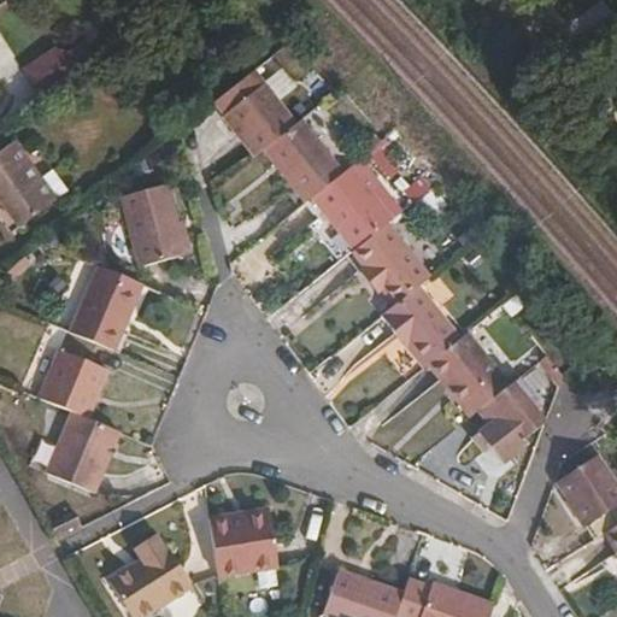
[(616,18),(601,0),(600,0),(566,28),(581,46),(616,18)]
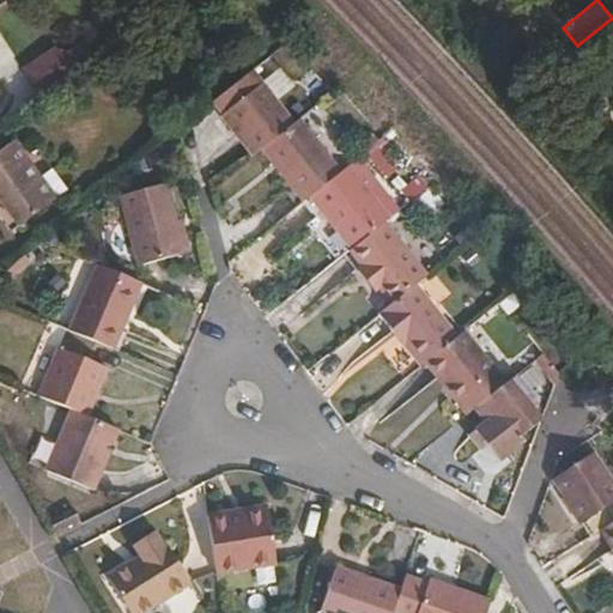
[(50,50),(23,65),(31,80),(59,65),(50,50)]
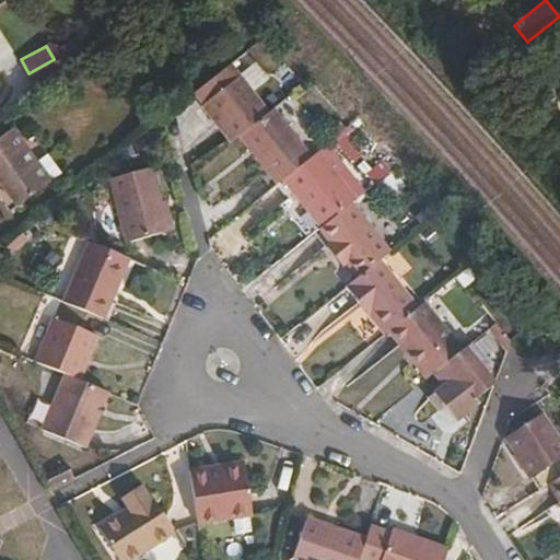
[(238,137),(269,113),(241,76),(201,106),(231,143),(238,137)]
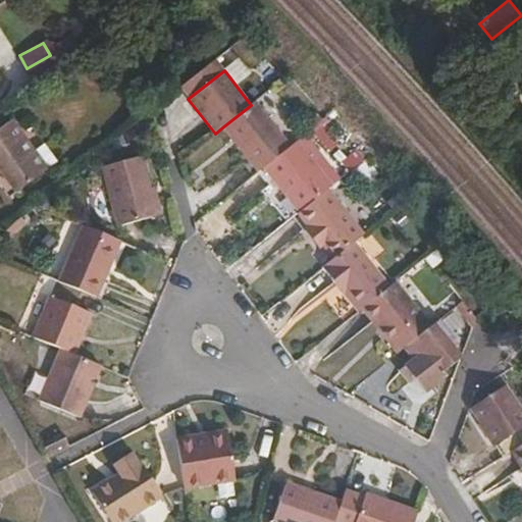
[(281,134),(255,102),(251,105),(222,127),(258,172),(264,168),(292,146),(281,134)]
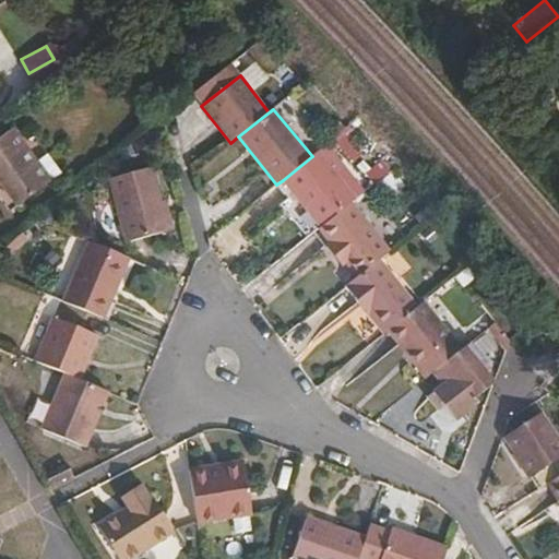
[(22,121),(11,129),(51,182),(61,175),(22,121)]
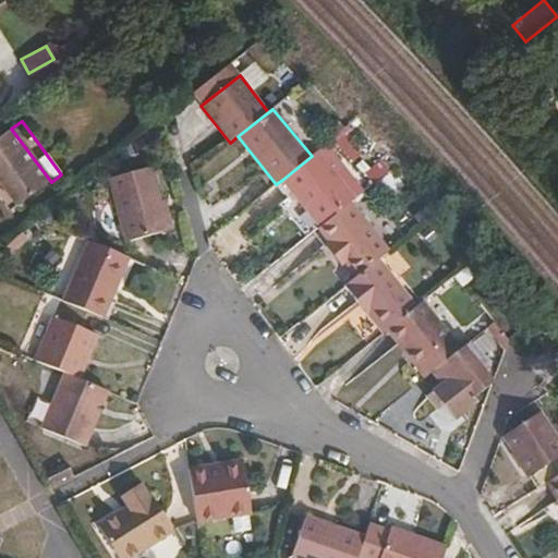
[(51,182),(11,129),(0,137),(0,183),(17,207),(51,182)]
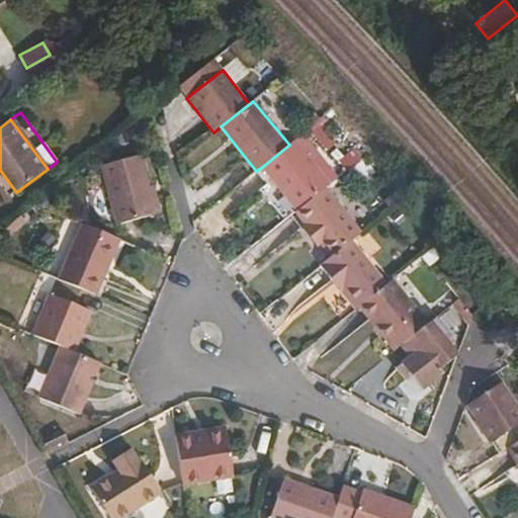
[(291,123),(279,133),(289,145),(295,141),(300,136),(291,123)]
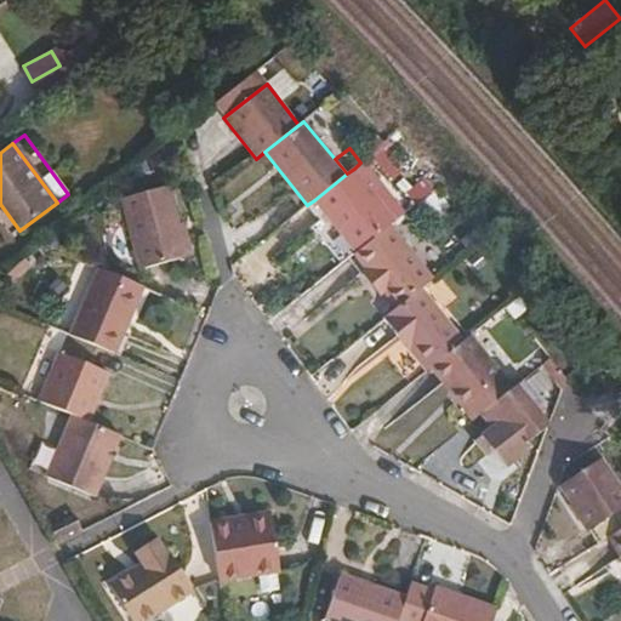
[(354,169),(347,174),(314,200),(355,254),(391,226),(396,221),(354,169)]
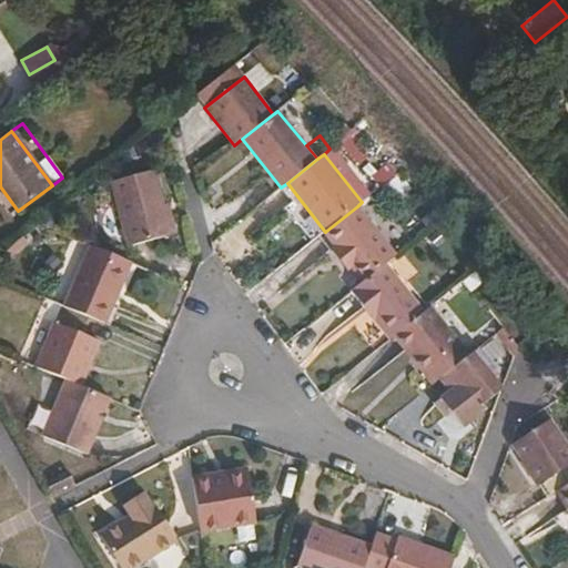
[(128,247),(172,234),(164,205),(154,170),(111,182),(128,247)]
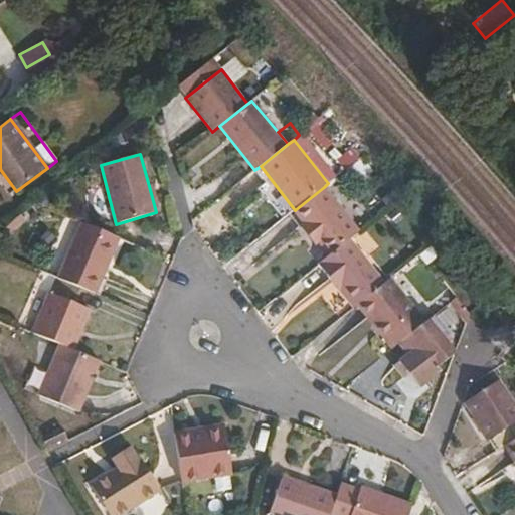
[(0,169),(0,191),(6,199),(16,191),(0,169)]
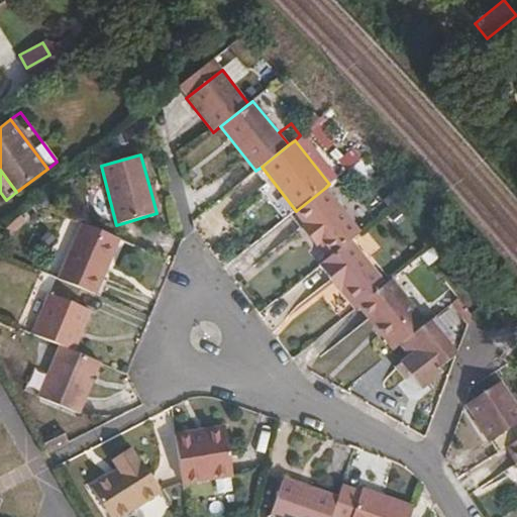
[(149,187),(157,213),(162,212),(154,186),(149,187)]
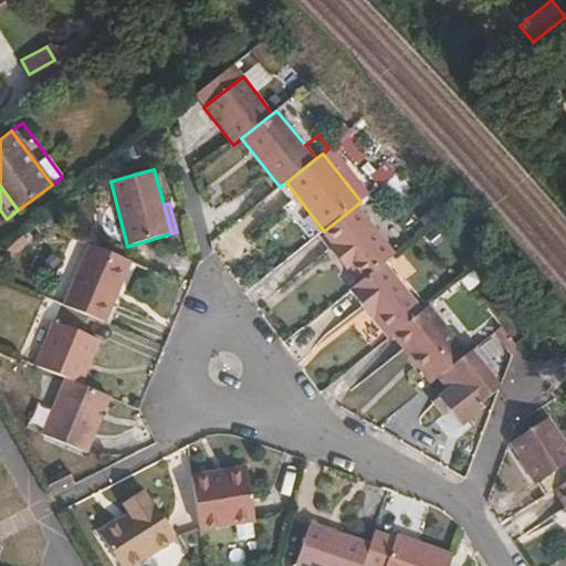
[(385,261),(395,254),(356,206),(324,231),(323,232),(334,245),(350,266),(362,281),(385,261)]
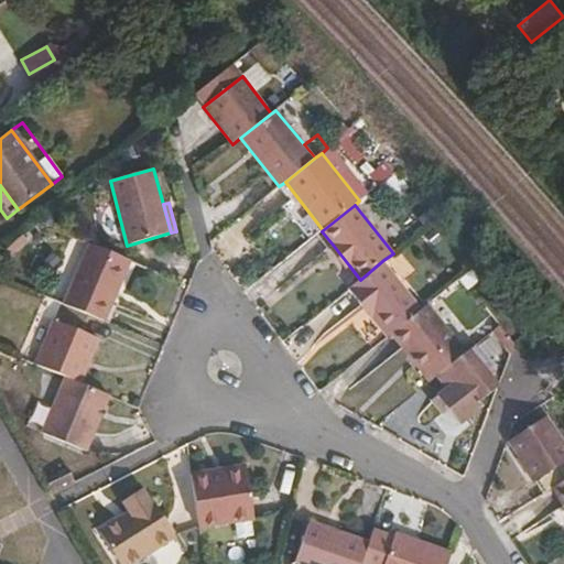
[(63,305),(106,323),(130,261),(89,245),(63,305)]
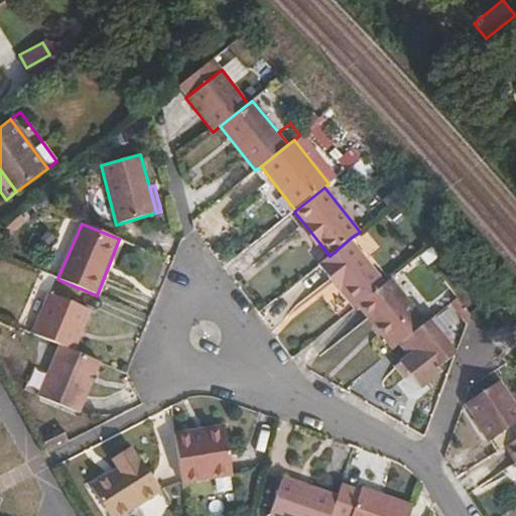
[(315,246),(319,243),(304,224),(300,227),(315,246)]
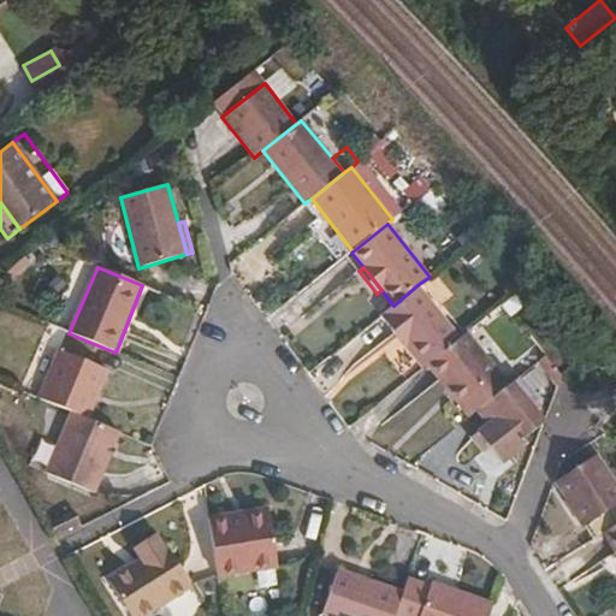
[(425,367),(427,366),(461,338),(419,284),(394,306),(380,317),(397,337),(400,335),(425,367)]
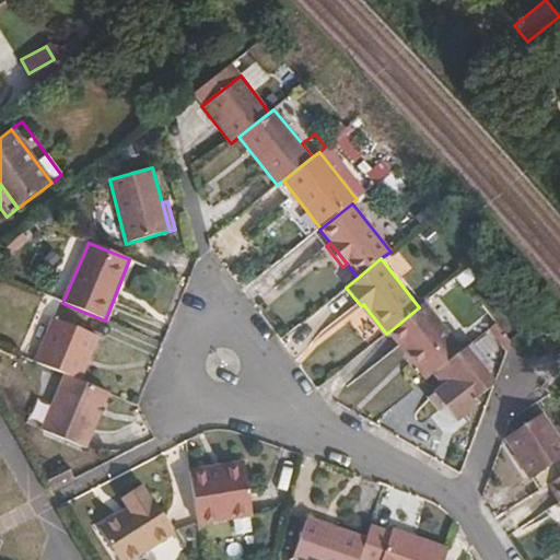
[(426,381),(432,374),(463,350),(454,339),(424,302),(419,307),(388,333),(426,381)]
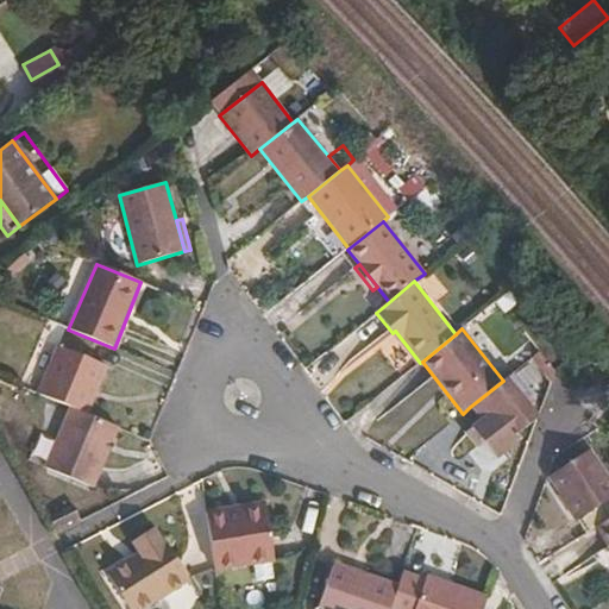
[(393,333),(416,365),(420,363),(395,331),(393,333)]
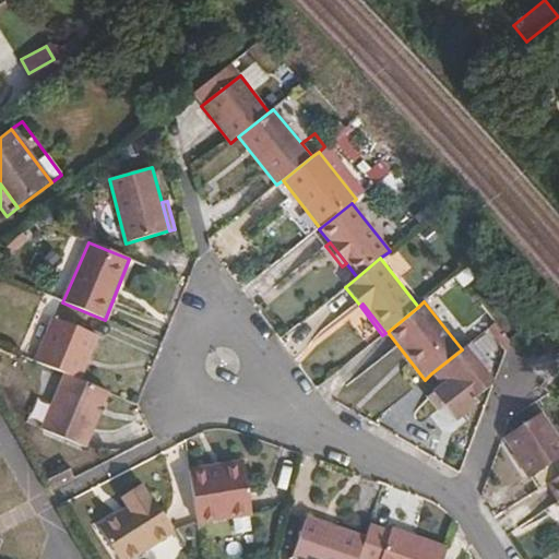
[(34,361),(64,373),(81,380),(99,336),(54,318),(34,361)]
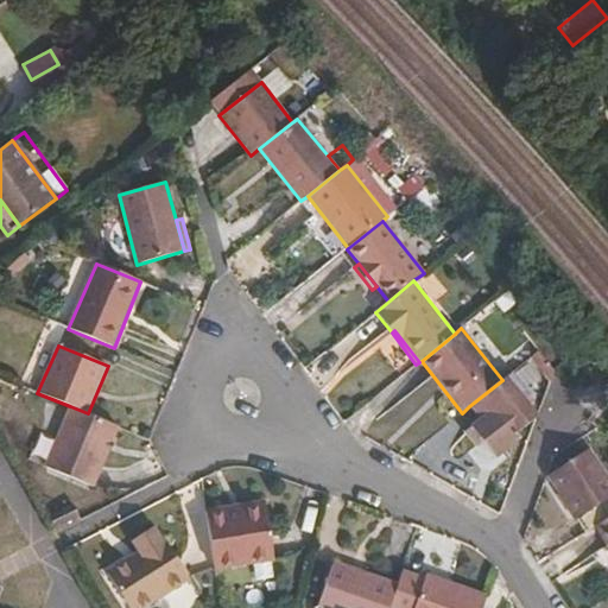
[(513,373),(526,362),(515,349),(493,368),(502,380),(513,373)]
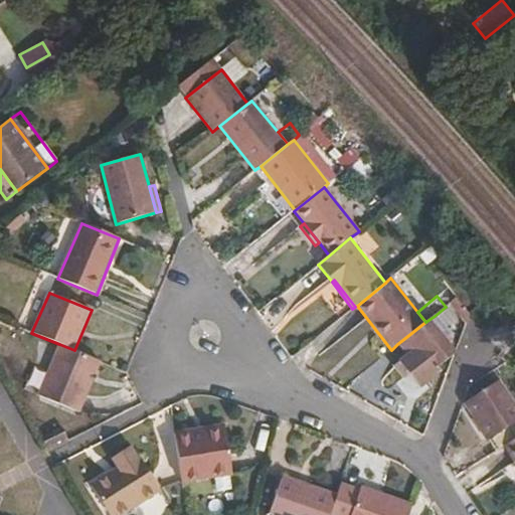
[(440,366),(455,354),(445,340),(450,336),(435,316),(425,322),(397,344),(406,355),(393,366),(404,379),(411,373),(422,386),(443,371),(440,366)]
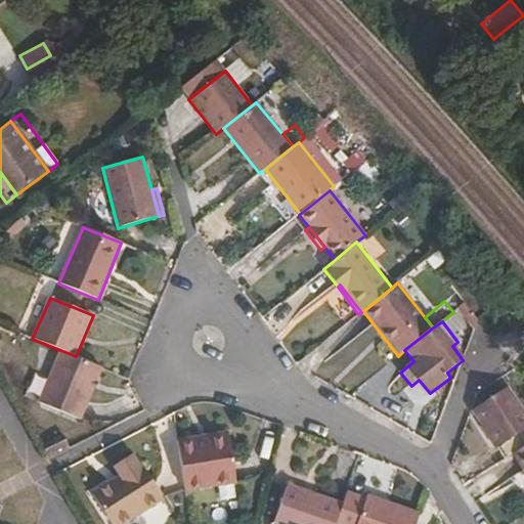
[(81,421),(102,367),(76,356),(60,350),(39,403),(81,421)]
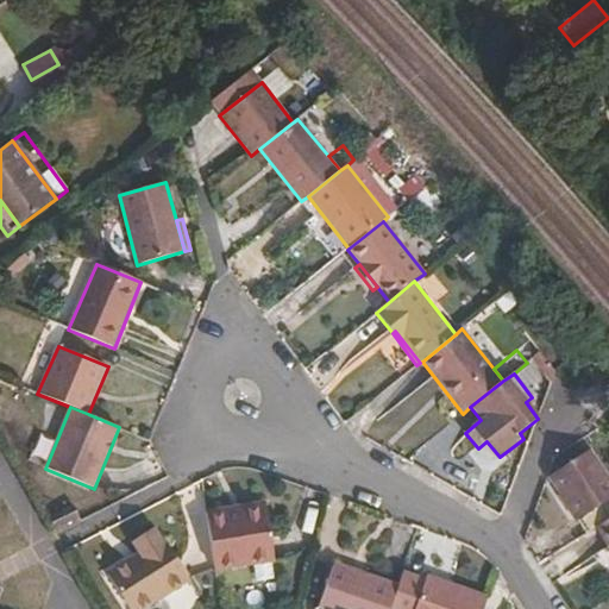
[(45,464),(51,435),(36,433),(31,462),(45,464)]
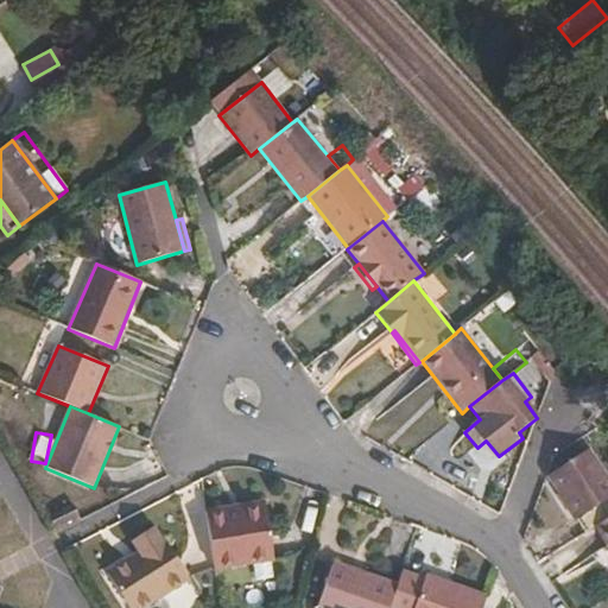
[(586,533),(595,526),(607,517),(607,476),(589,449),(548,476),(586,533)]
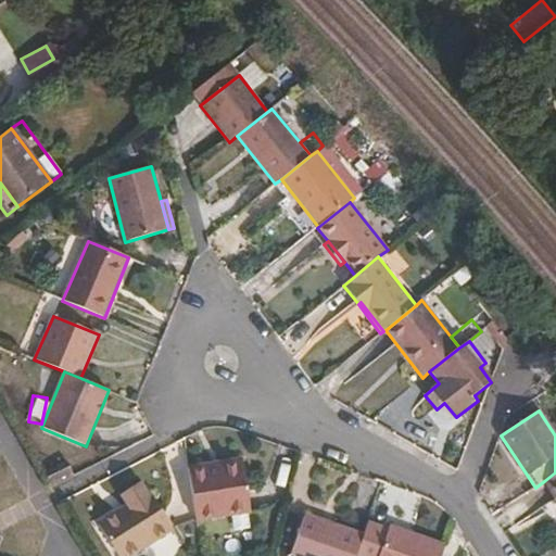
[(43,472),(51,484),(73,474),(66,460),(43,472)]
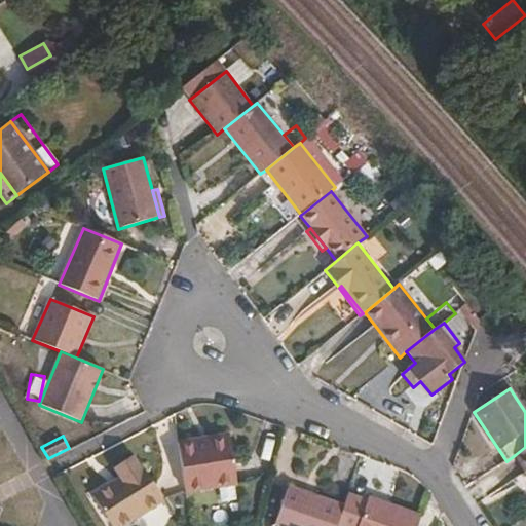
[(196,440),(178,442),(186,493),(237,486),(230,438),(196,443),(196,440)]
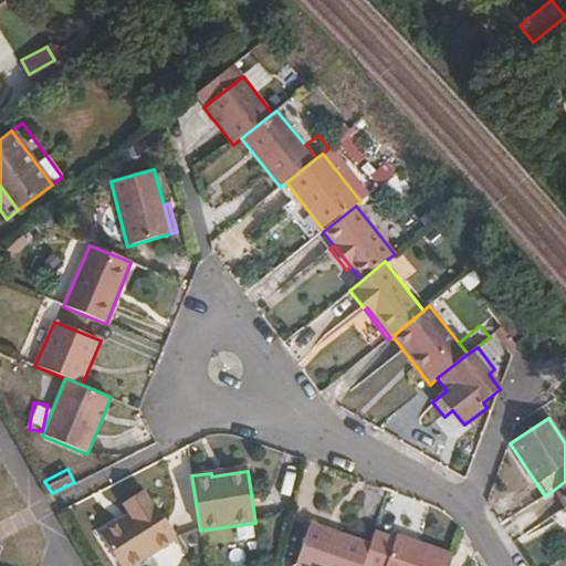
[(565,481),(554,490),(565,507),(565,481)]
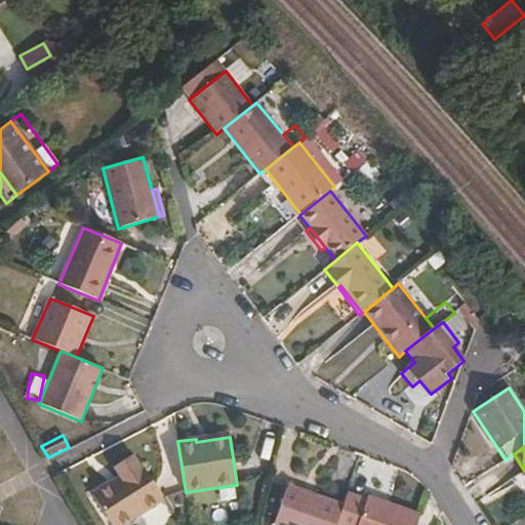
[(114,468),(116,471),(134,458),(132,455),(114,468)]
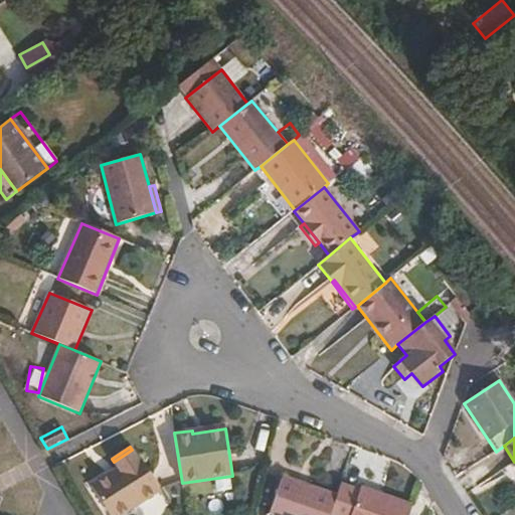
[(132,450),(114,462),(117,468),(91,486),(109,514),(122,514),(161,490),(138,454),(136,457),(132,450)]
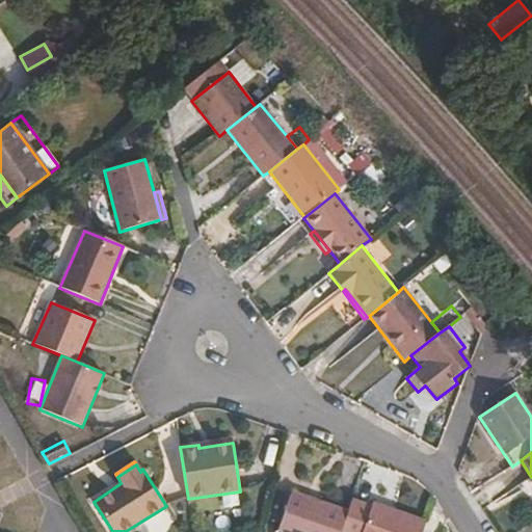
[(341,531),(348,511),(292,491),(276,531),(341,531)]
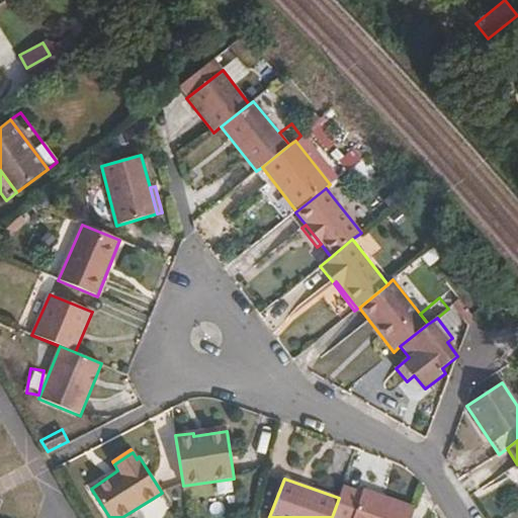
[(412,517),(416,508),(362,489),(361,493),(343,486),(339,498),(332,517),(412,517)]
